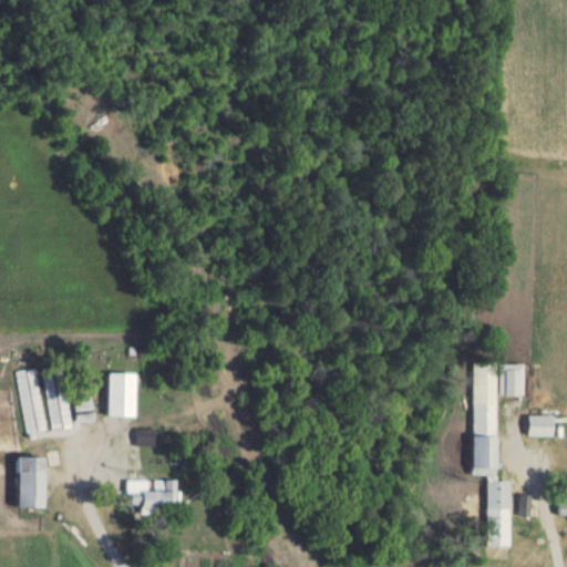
[(500,395),(524,395),(524,363),(500,363),(500,395)]
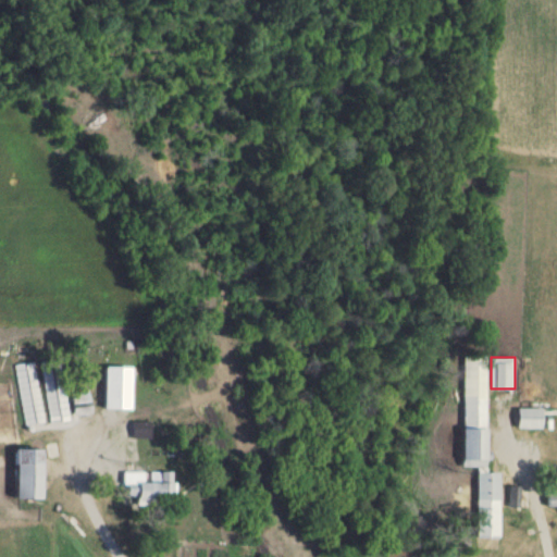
[(14,364),(26,425),(46,421),(34,361),(14,364)]
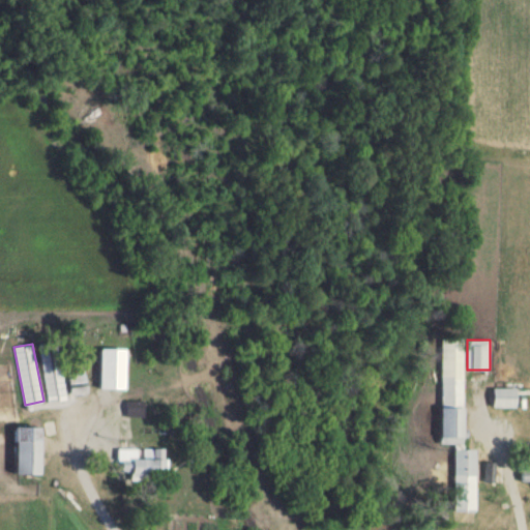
[(126,389),(127,349),(99,348),(99,388),(126,389)]
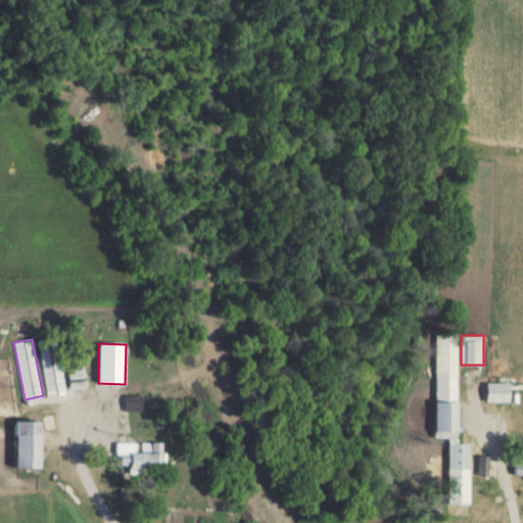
[(459,373),(436,373),(437,437),(460,437),(459,373)]
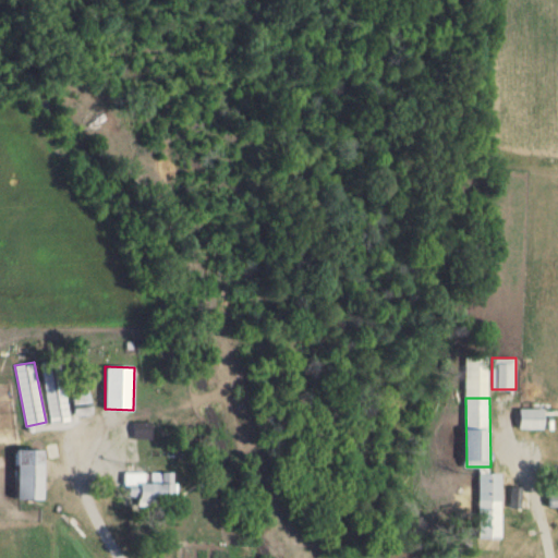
[(545,409),(521,408),(521,428),(545,428),(545,409)]
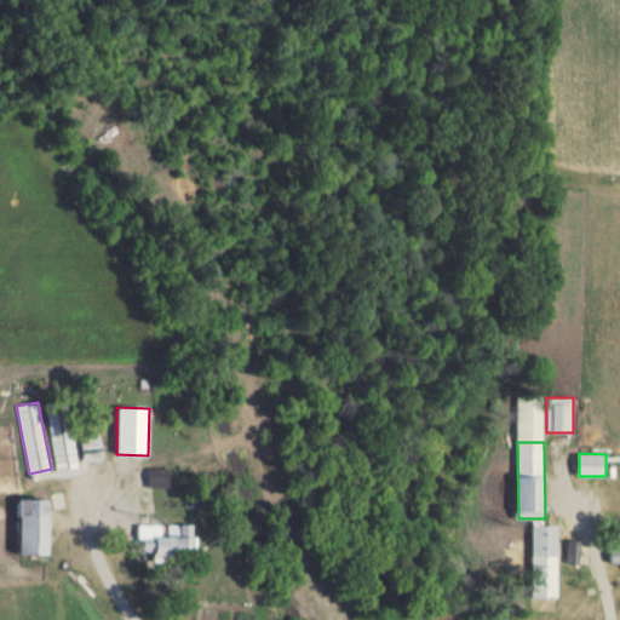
[(150,487),(170,487),(170,469),(150,468),(150,487)]
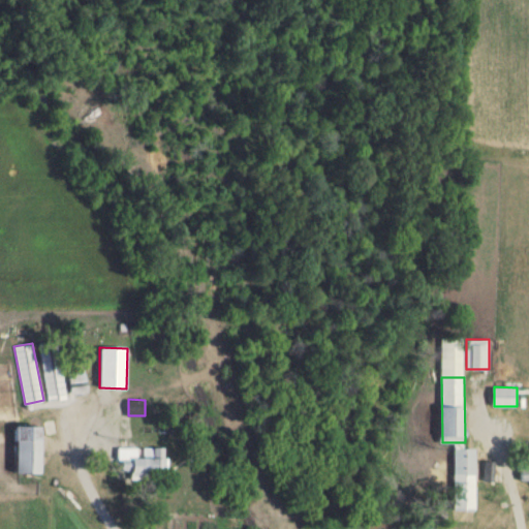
[(16,441),(19,442),(18,474),(43,474),(44,427),(16,426),(16,441)]
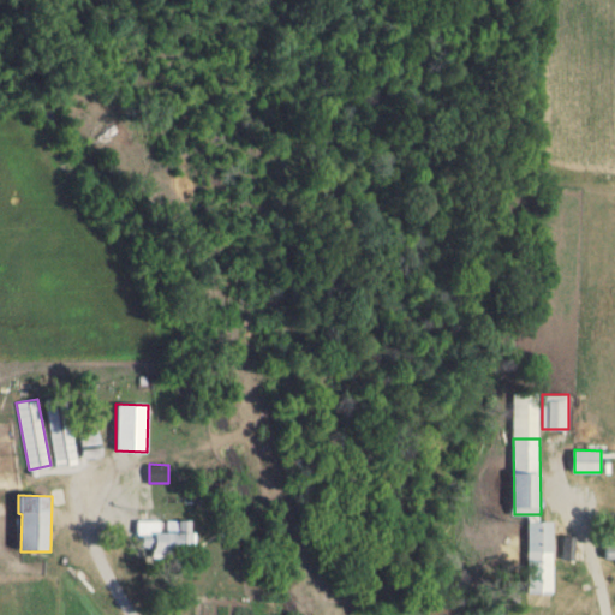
[(196,549),(196,531),(190,531),(191,521),(168,520),(167,533),(142,532),(142,548),(154,548),(196,549)]
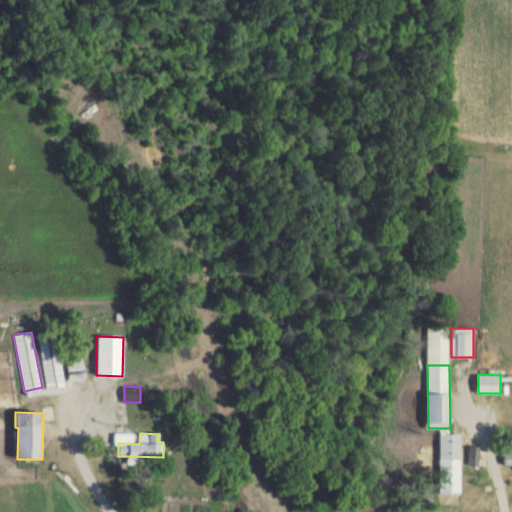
[(461,493),(460,434),(439,434),(439,494),(461,493)]
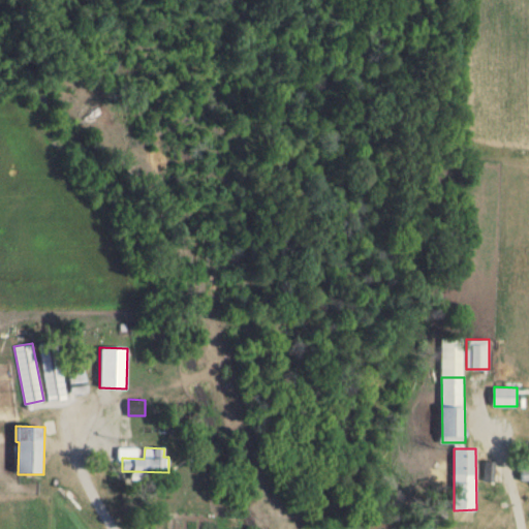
[(486,480),(494,481),(495,461),(487,461),(486,480)]
